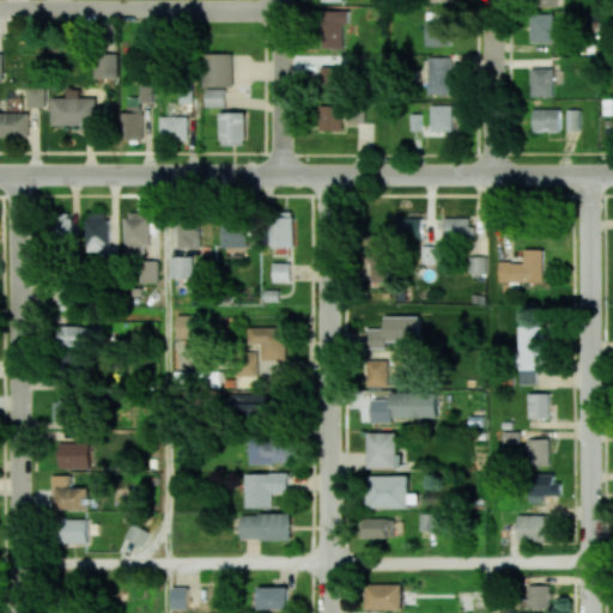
[(344,47),(343,23),(349,23),(349,10),(323,11),(325,48),(344,47)]
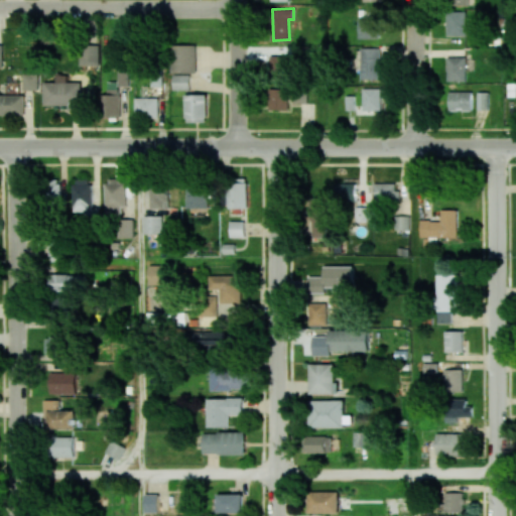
[(446,36),(467,36),(467,11),(447,11),(446,36)]
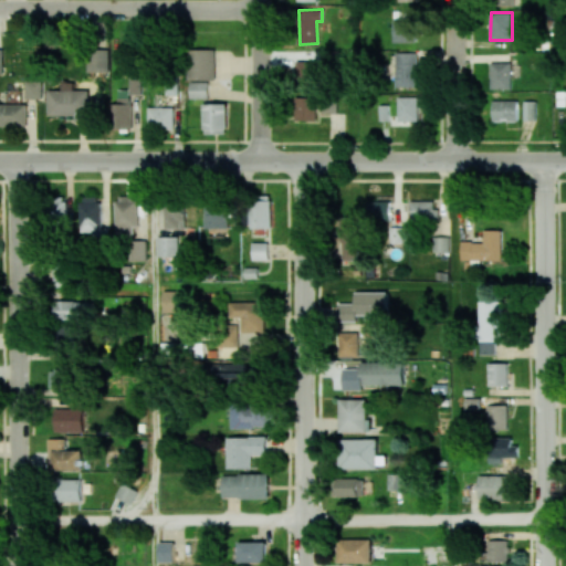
[(416,42),(416,19),(394,19),(394,42),(416,42)]
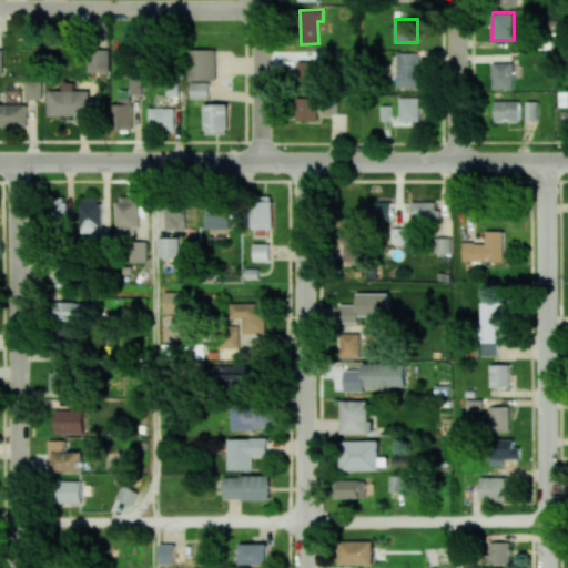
[(109,72),(110,49),(88,49),(88,72),(109,72)]
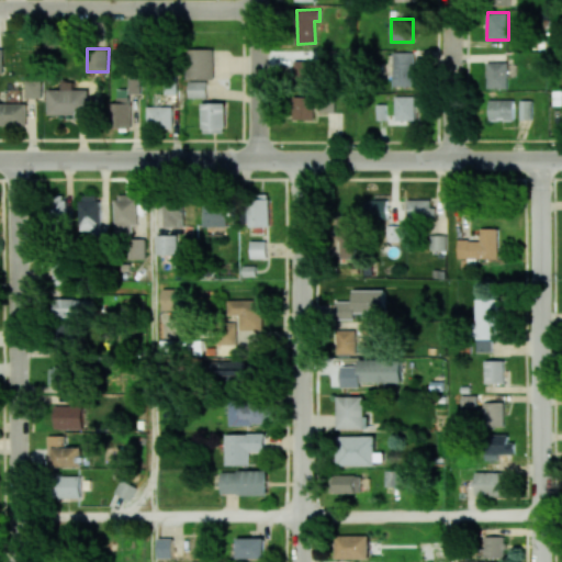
[(213,79),(213,48),(188,49),(189,79),(213,79)]
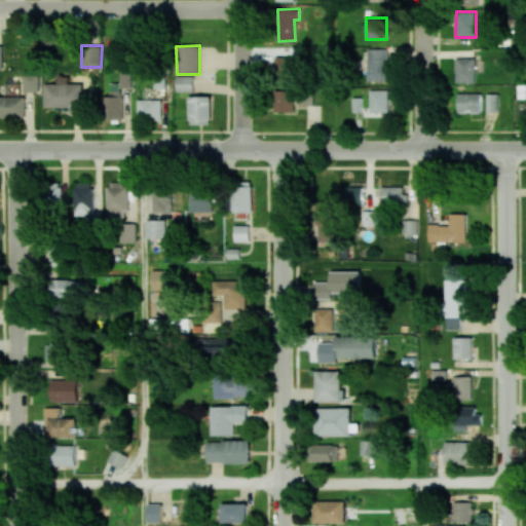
[(387,48),(368,49),(368,81),(388,80),(387,48)]
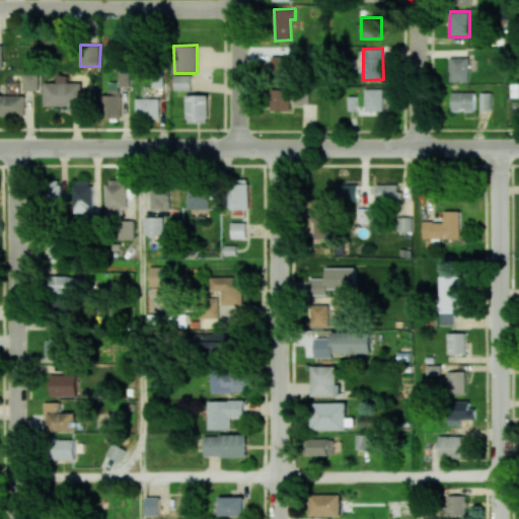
[(468,58),(450,58),(450,81),(468,81),(468,58)]
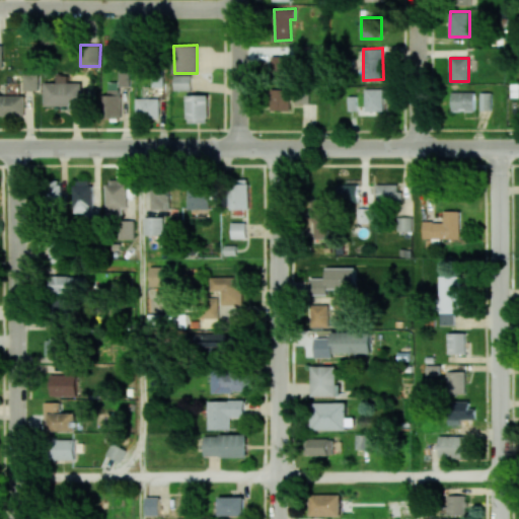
[(40,90),(40,74),(24,74),(24,90),(40,90)]
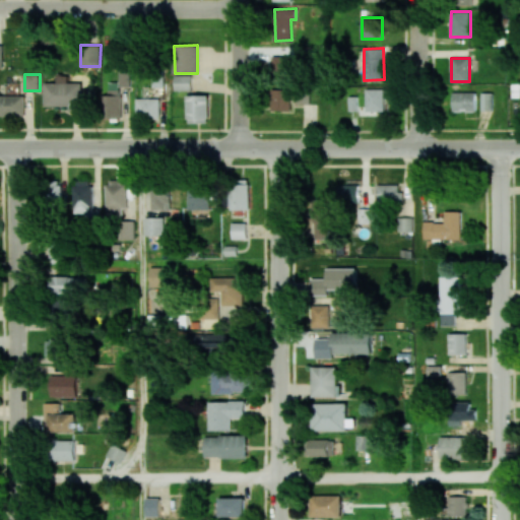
[(46,82),(45,106),(69,107),(69,111),(81,112),(82,82),(68,82),(68,75),(58,74),(58,82),(46,82)]
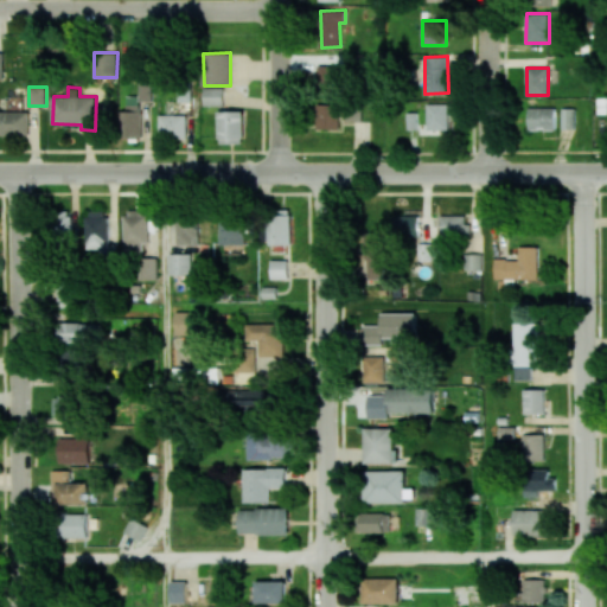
[(223,106),(223,88),(204,87),(203,104),(223,106)]
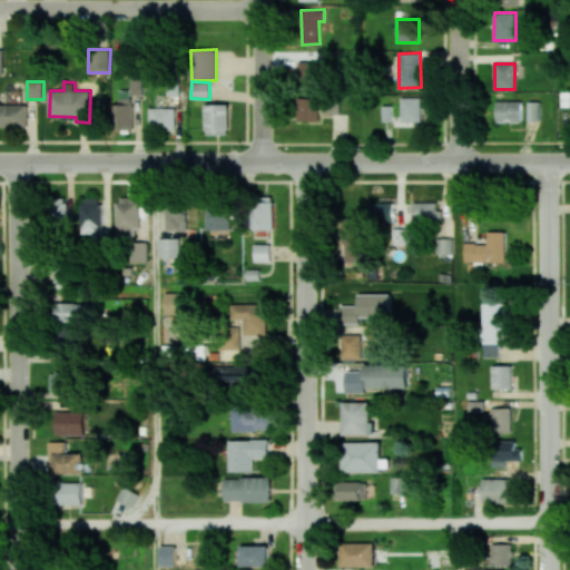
[(119,89),(119,104),(115,104),(115,129),(133,130),(134,94),(140,95),(141,85),(131,85),(130,90),(119,89)]
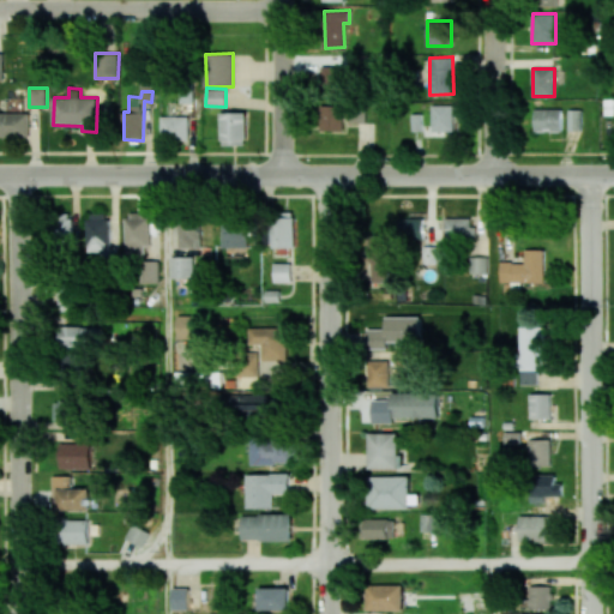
[(343,131),(344,106),(321,104),(319,130),(343,131)]
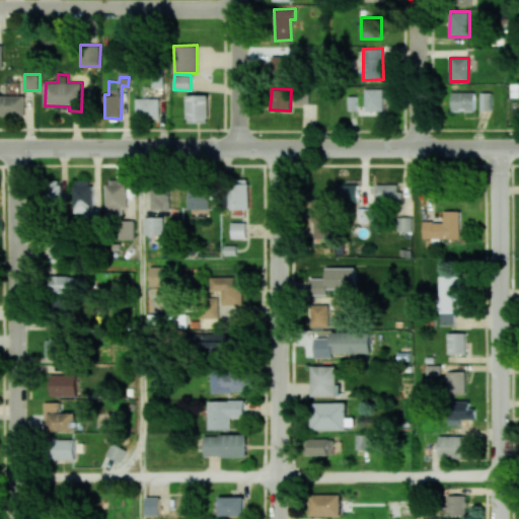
[(384,110),(383,88),(365,89),(365,110),(384,110)]
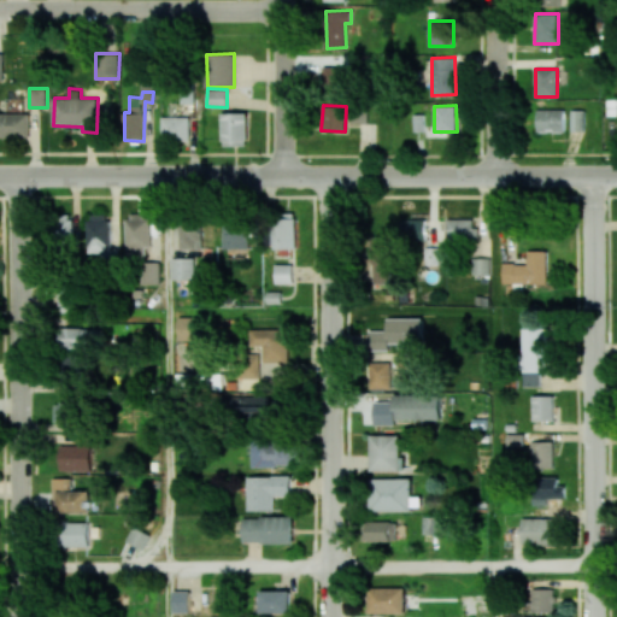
[(564,109),(538,110),(538,133),(565,131),(564,109)]
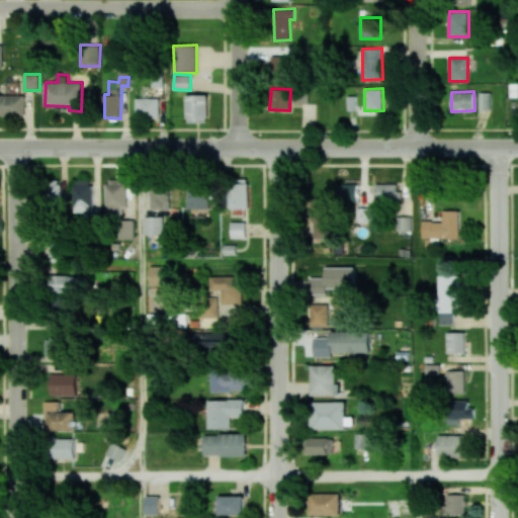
[(480,110),(491,110),(491,92),(480,92),(480,110)]
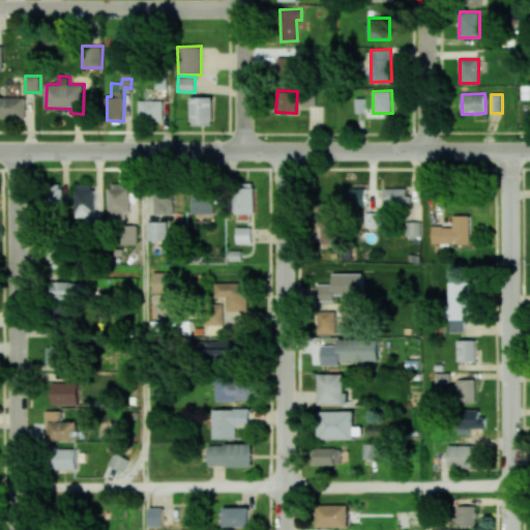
[(213,97),(190,96),(190,125),(213,125),(213,97)]
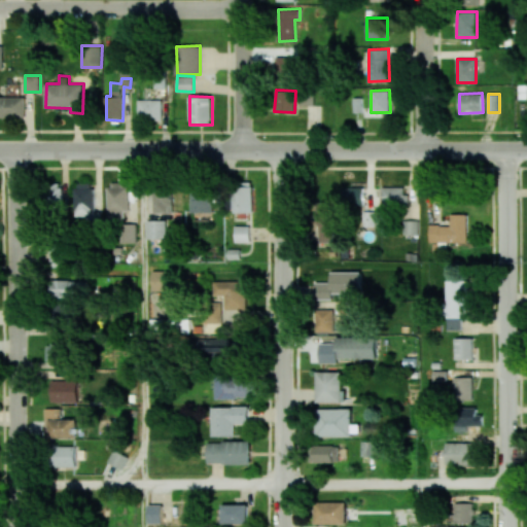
[(26,98),(0,97),(0,116),(26,117),(26,98)]
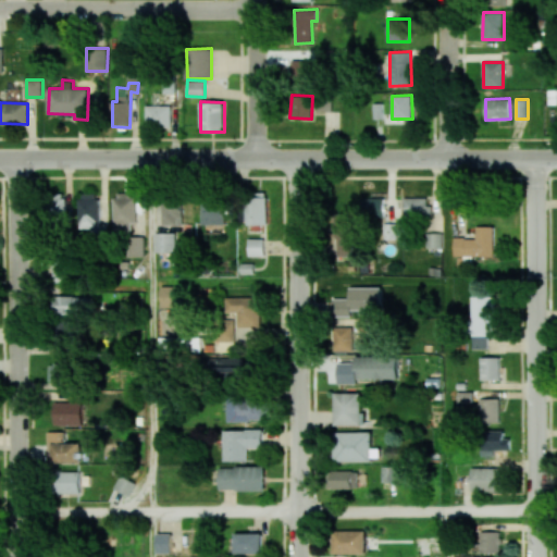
[(172,106),(146,106),(146,127),(171,127),(172,106)]
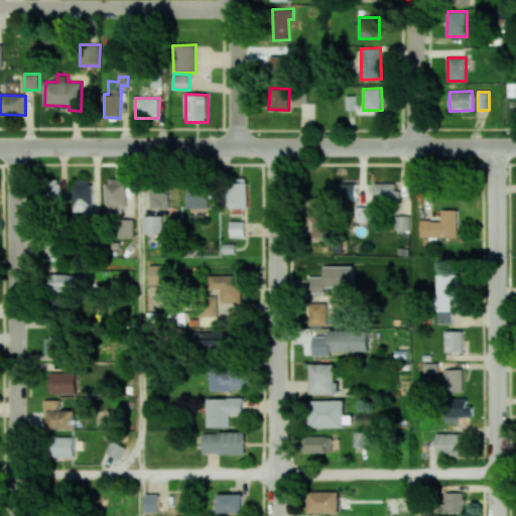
[(74,212),(85,212),(85,217),(98,217),(97,207),(92,208),(91,178),(73,179),(74,212)]
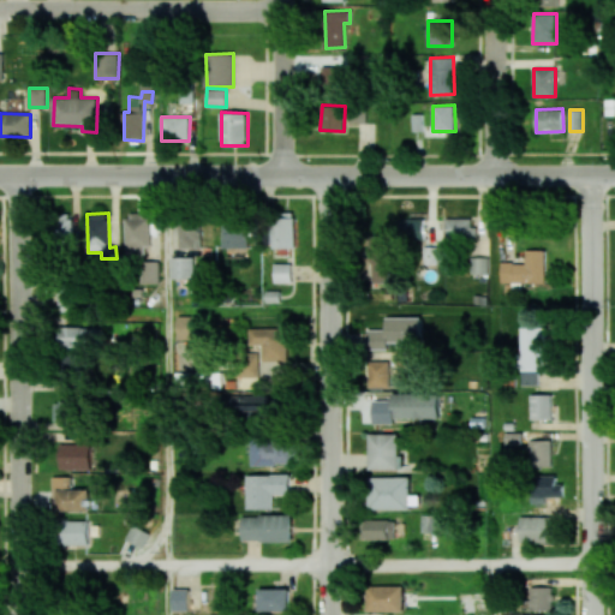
[(125,256),(144,257),(144,246),(149,246),(150,213),(126,213),(125,256)]
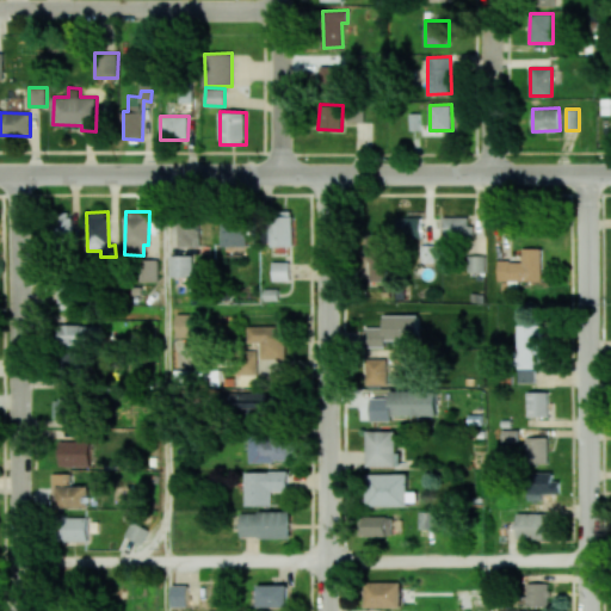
[(271,247),(294,247),(294,211),(271,211),(271,247)]
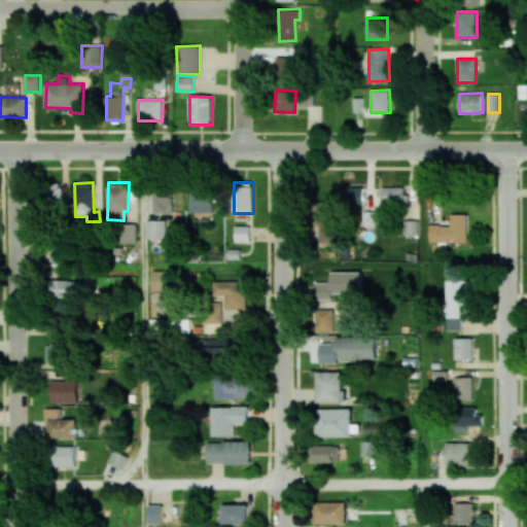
[(63,183),(41,183),(41,210),(63,210),(63,183)]
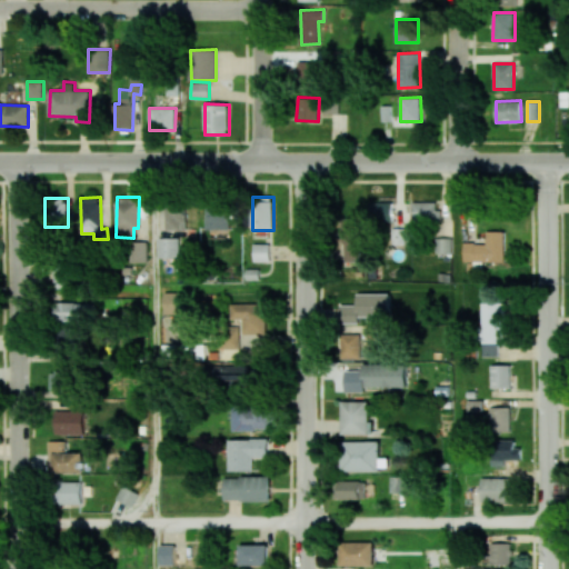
[(411,222),(439,223),(439,202),(412,201),(411,222)]
